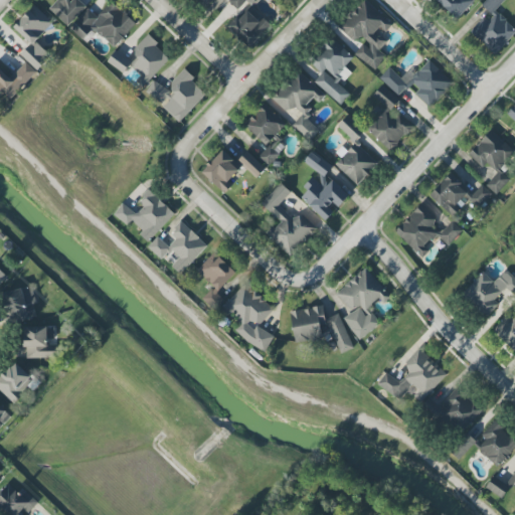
[(56,0),(48,9),(68,27),(84,9),(74,0),(56,0)]
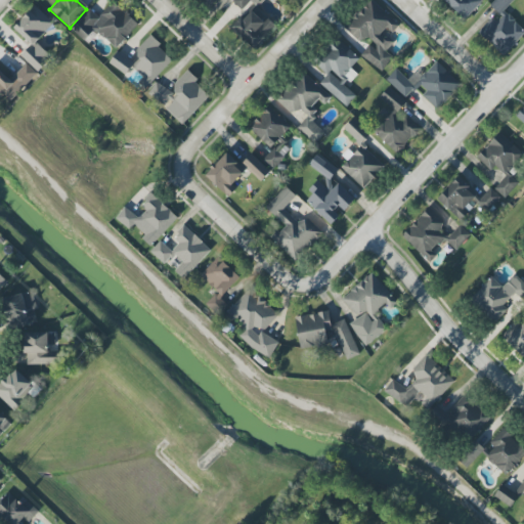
[(381,73),(394,58),(386,51),(395,41),(389,35),(398,25),(370,0),(368,0),(344,27),(366,47),(360,54),(381,73)]
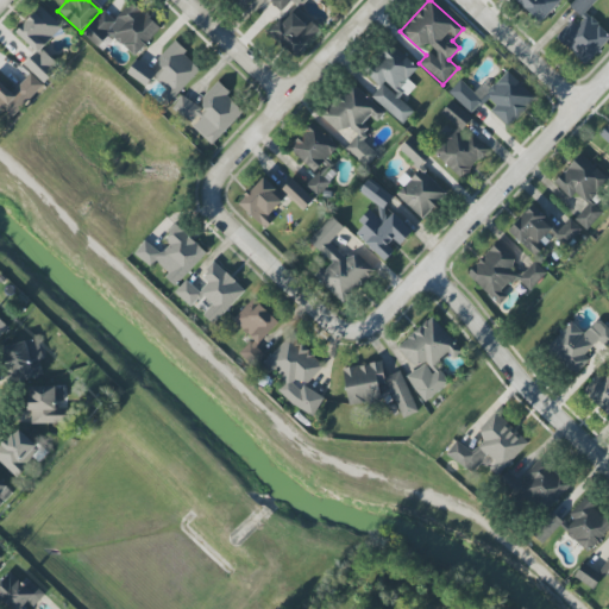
[(562,0),(560,0),(515,0),(540,23),(562,0)]
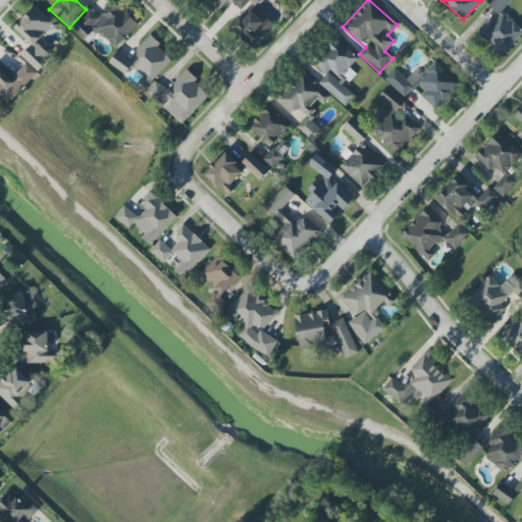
[(501,55),(521,33),(521,28),(496,4),(499,0),(501,0),(506,4),(509,0),(492,0),(488,5),(499,15),(493,21),(489,17),(476,32),(501,55)]
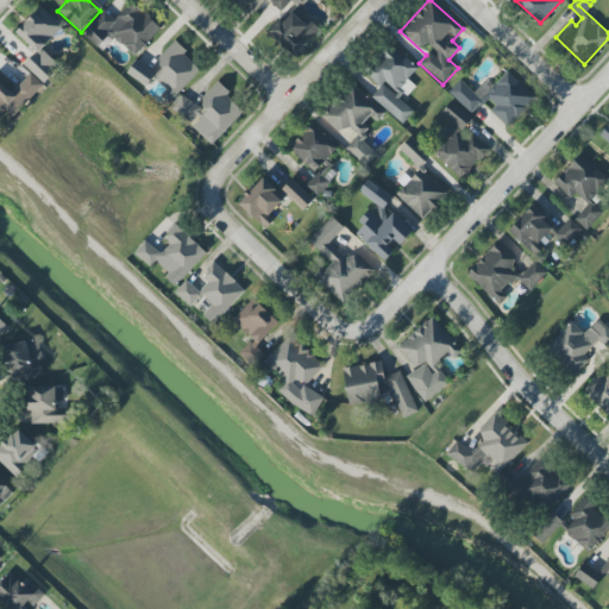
[(161,27),(132,1),(114,19),(104,10),(81,35),(98,49),(111,35),(135,56),(161,27)]
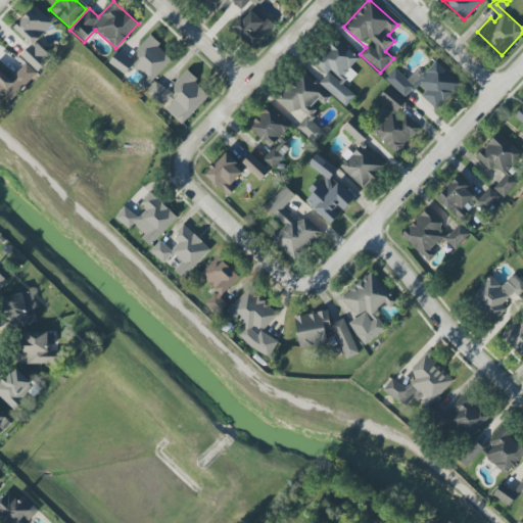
[(53,24),(35,5),(13,28),(32,44),(20,55),(38,72),(52,57),(36,42),(53,24)]
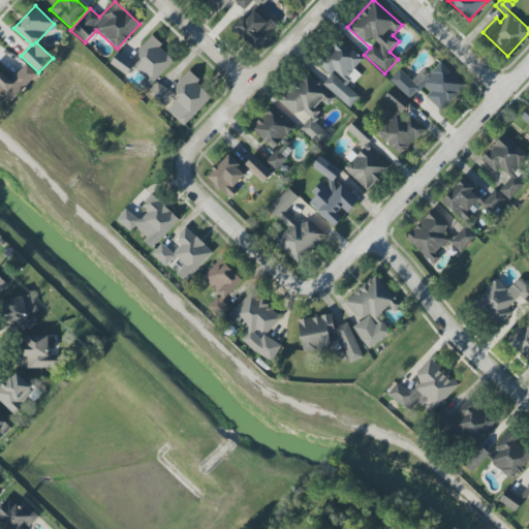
[(245,16),(234,27),(257,50),(279,26),(258,7),(248,18),(245,16)]
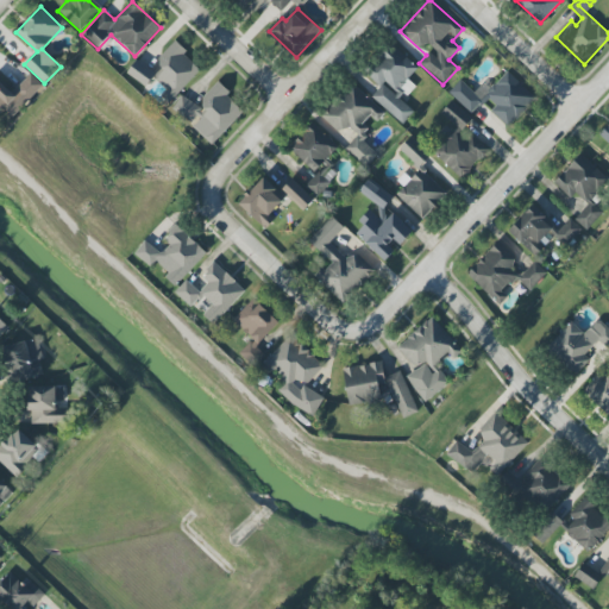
[(169,104),(201,68),(173,42),(156,61),(165,69),(156,79),(168,89),(161,96),(169,104)]
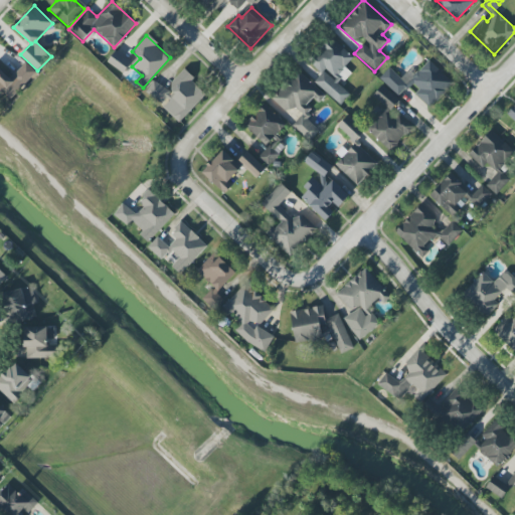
[(314,81),(341,106),(350,96),(334,79),(354,58),(330,36),(308,60),(322,73),(314,81)]
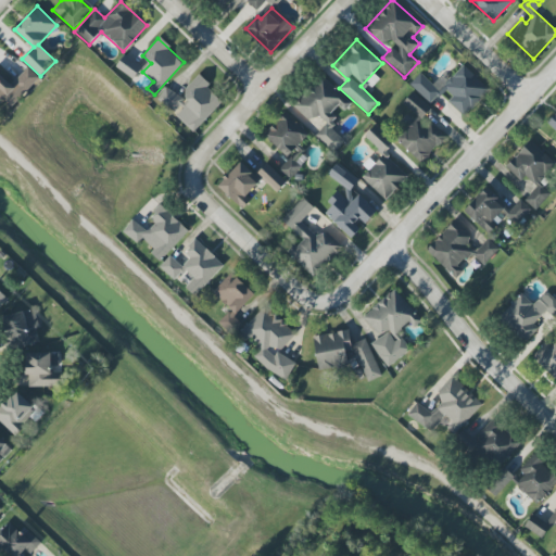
[(116,67),(134,79),(142,66),(125,54),(116,67)]
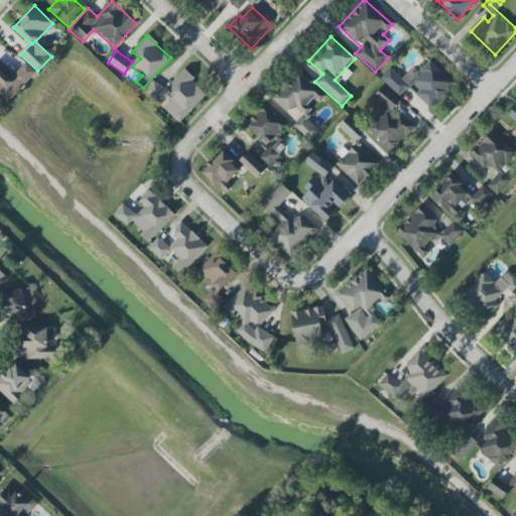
[(380,78),(402,99),(410,90),(430,109),(455,84),(429,60),(414,76),(408,71),(401,79),(390,68),(380,78)]
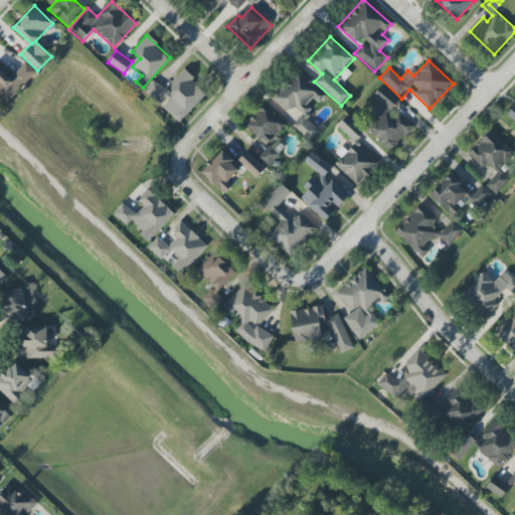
[(0,98),(4,94),(10,100),(36,72),(26,62),(10,78),(0,68),(0,98)]
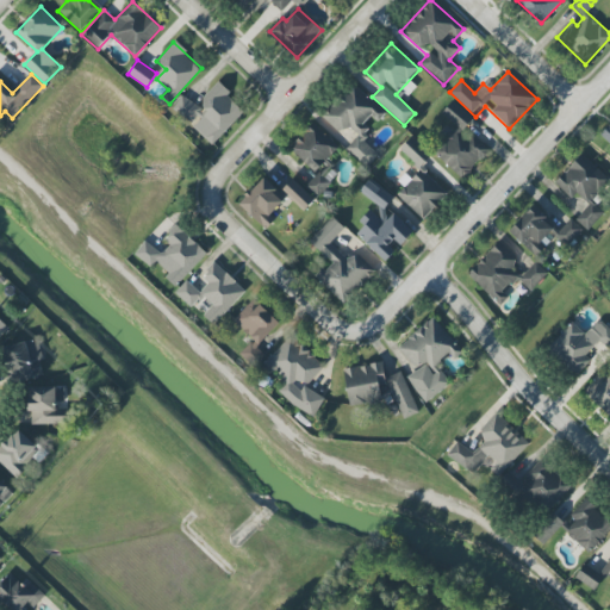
[(383,111),(352,82),(321,116),(341,134),(348,126),(358,136),(346,148),(367,167),(378,155),(361,138),(369,129),(367,126),(383,111)]
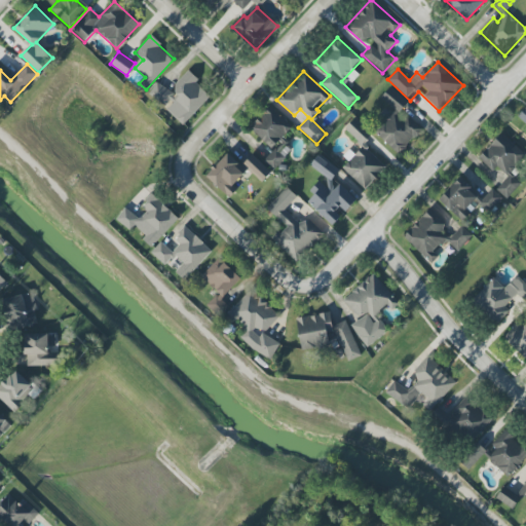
[(166,110),(183,125),(212,95),(187,72),(172,87),(180,96),(166,110)]
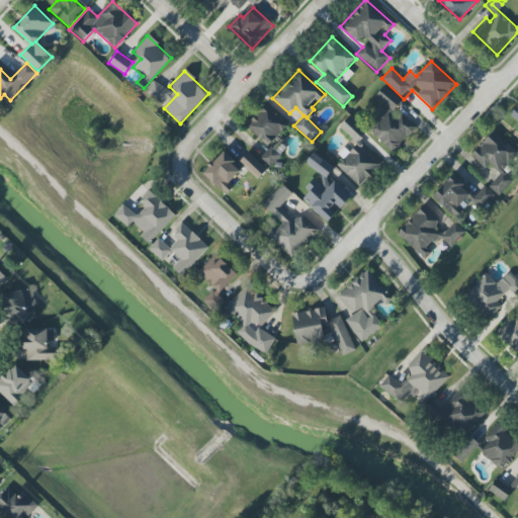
[(174,93),(154,81),(146,94),(166,106),(174,93)]
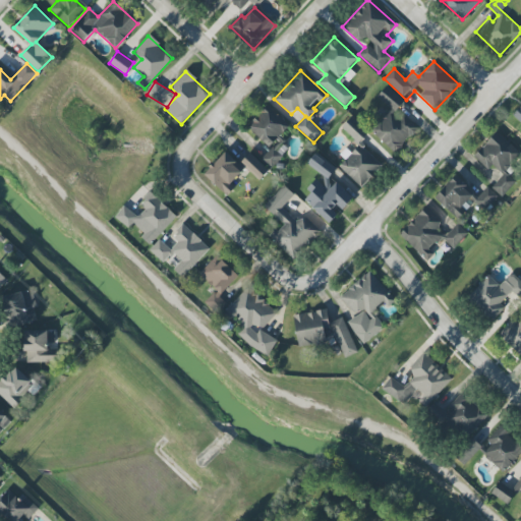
[(370,131),(395,154),(418,128),(397,110),(404,102),(387,87),(378,97),(390,108),(382,117),(383,117),(370,131)]
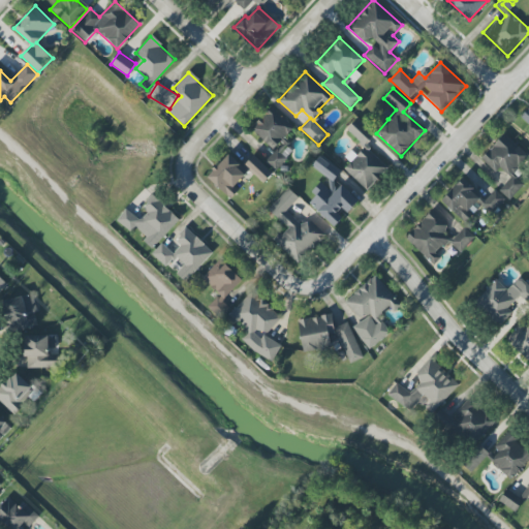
[(273,150),(293,128),(271,106),(250,128),(273,150)]
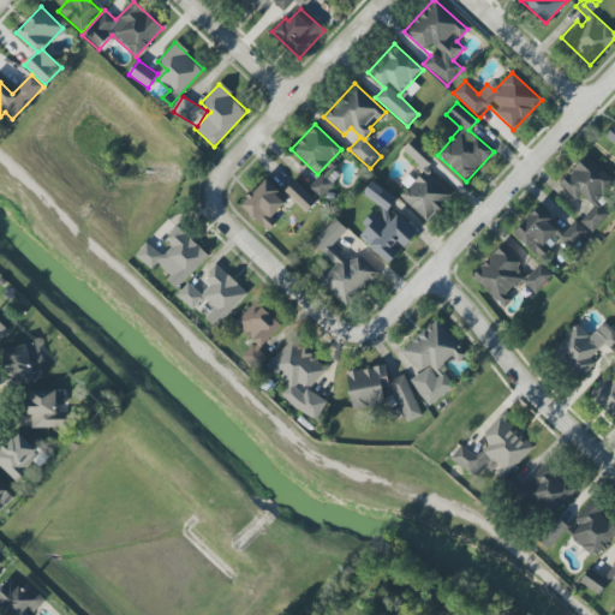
[(559,185),(575,201),(581,195),(593,207),(579,221),(592,233),(609,215),(596,202),(614,181),(586,155),(559,185)]
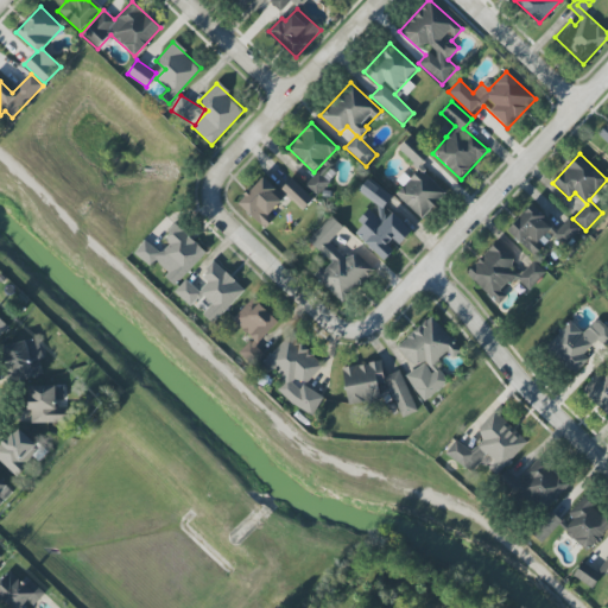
[(303,185),(315,197),(331,183),(321,170),(303,185)]
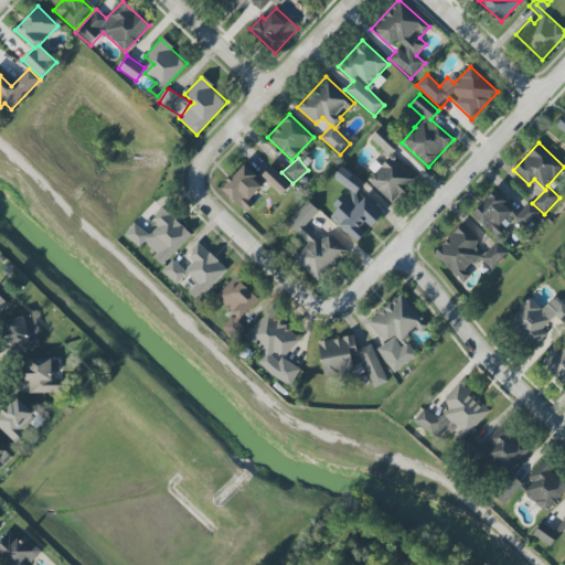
[(221,189),(246,212),(255,202),(252,199),(266,182),(281,195),(289,187),(268,167),(258,178),(244,164),(221,189)]
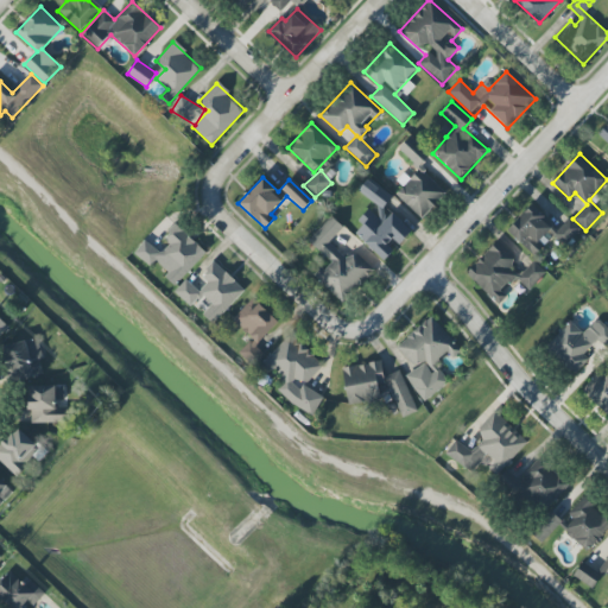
[(391,198),(369,178),(359,189),(375,206),(359,222),(363,226),(355,233),(384,261),(397,247),(411,233),(384,207),(391,198)]
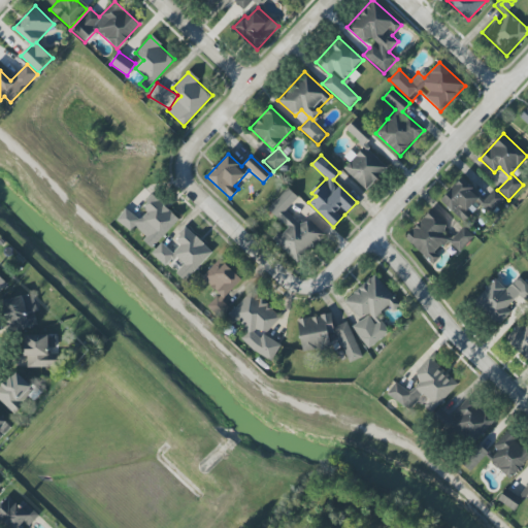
[(470,191),(473,188),(462,177),(440,200),(464,223),(475,209),(471,205),(477,198),(470,191)]
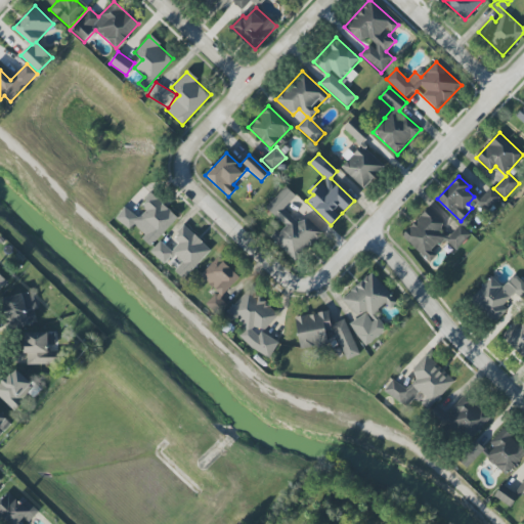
[(296,261),(321,231),(305,217),(300,224),(284,210),(296,195),(287,188),(268,210),(286,225),(272,239),(296,261)]
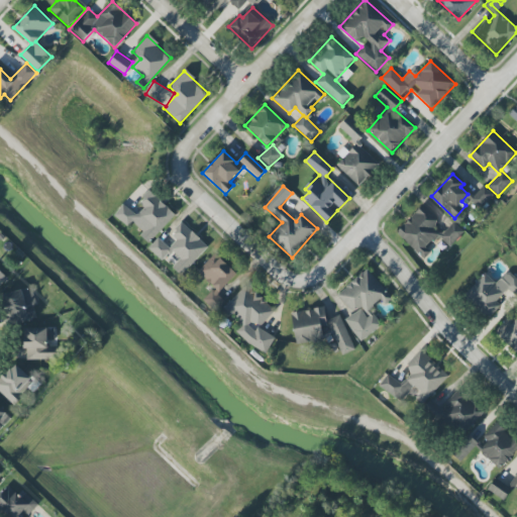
[(494,195),(484,186),(472,198),(482,208),(494,195)]
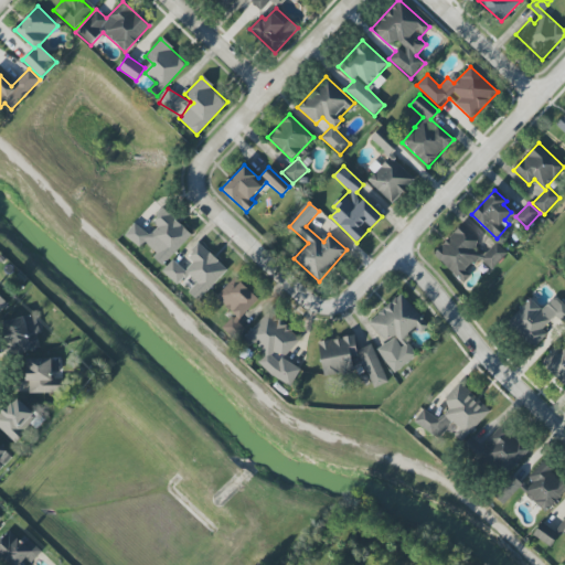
[(192,234),(162,208),(152,219),(159,225),(149,235),(136,223),(125,235),(139,248),(145,242),(156,253),(152,256),(162,266),(192,234)]
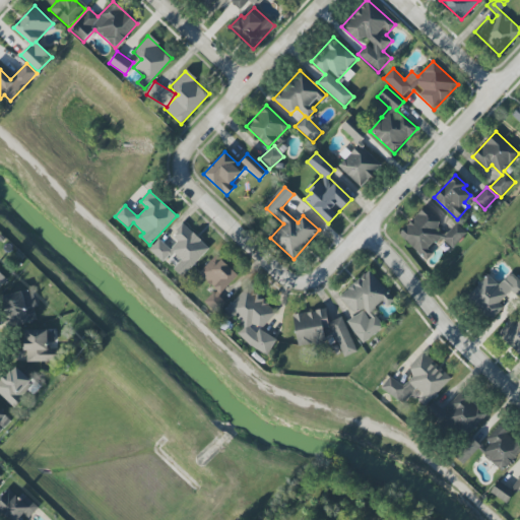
[(398,235),(427,259),(433,252),(430,250),(441,238),(453,248),(466,233),(456,222),(444,236),(436,228),(442,220),(425,205),(398,235)]
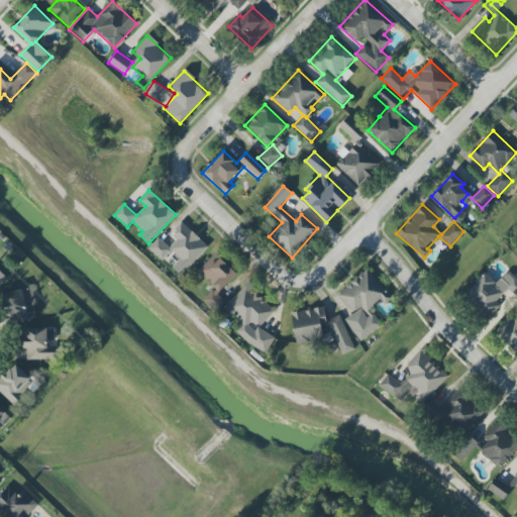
[(148,247),(163,262),(172,251),(180,259),(172,267),(180,276),(208,247),(182,221),(171,232),(178,238),(169,247),(159,237),(148,247)]
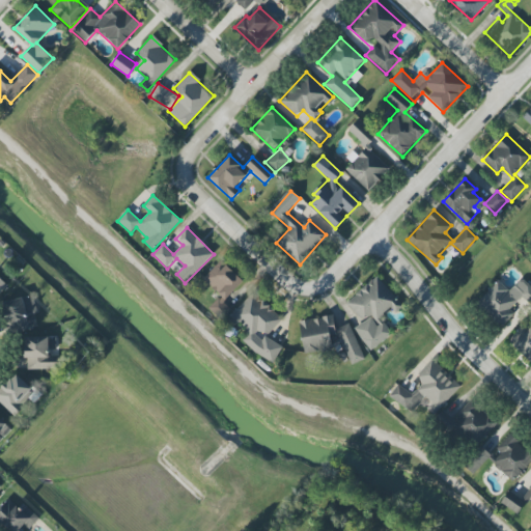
[(231,309),(224,303),(243,281),(220,260),(202,279),(221,296),(208,309),(221,320),(231,309)]
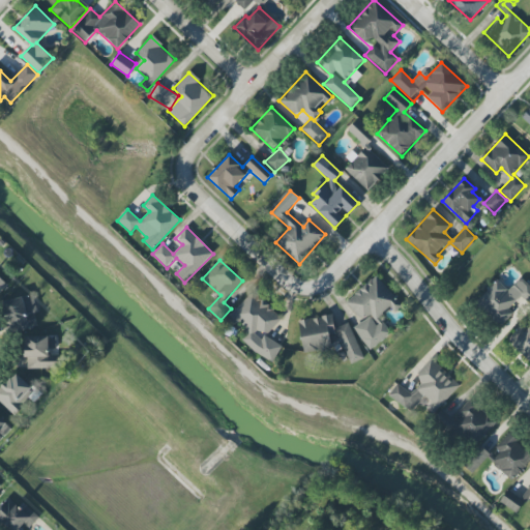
[(391,333),(379,317),(391,307),(394,312),(401,306),(378,275),(345,300),(361,322),(353,328),(370,350),(391,333)]
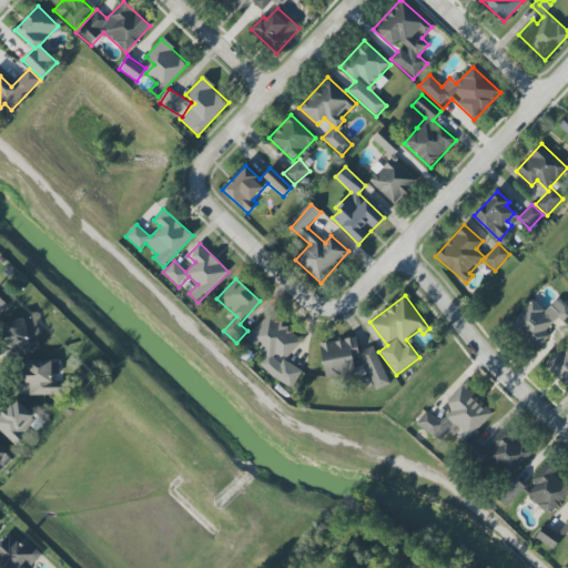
[(533,300),(508,327),(534,350),(559,321),(567,328),(567,305),(558,296),(545,311),(533,300)]
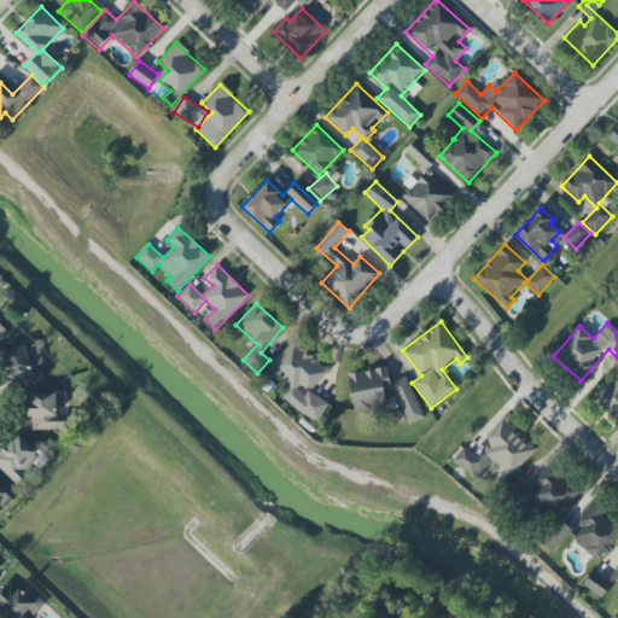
[(330,407),(310,390),(328,371),(295,339),(266,371),(284,389),(280,394),(314,424),(330,407)]
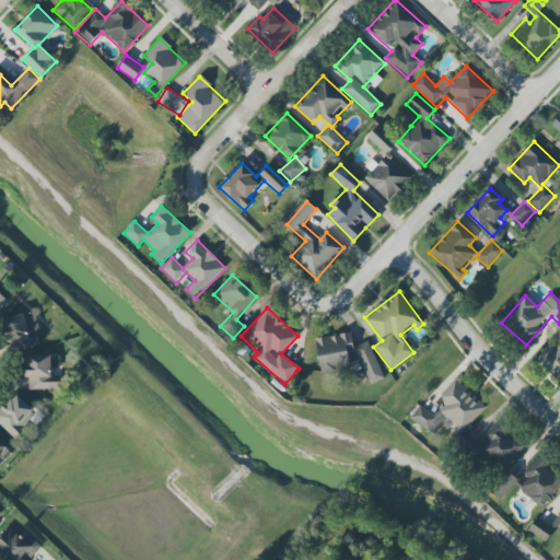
[(35,313),(2,318),(8,351),(41,345),(35,313)]
